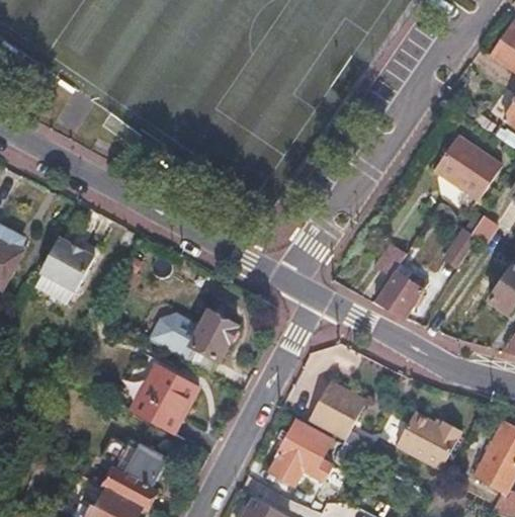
[(514,21),(505,36),(494,53),(514,66),(514,21)]
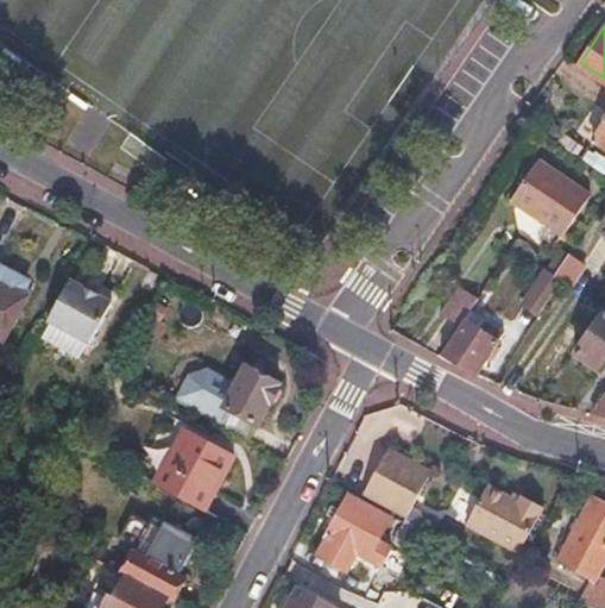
[(604,116),(590,140),(603,150),(604,150),(604,116)]
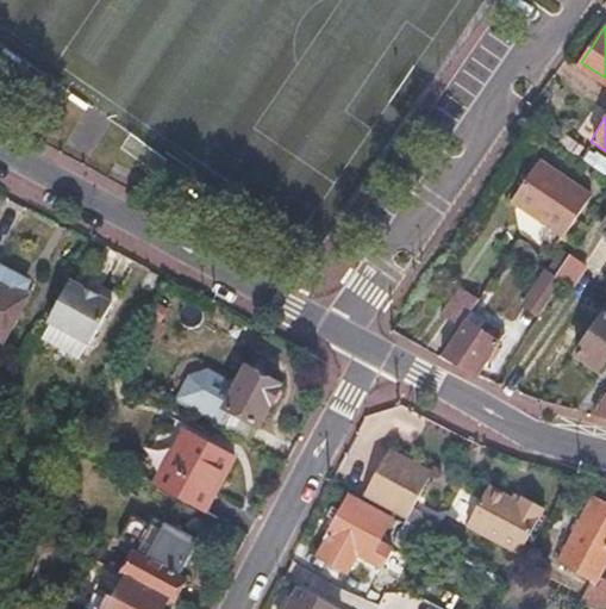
[(591,194),(539,160),(511,199),(563,235),(591,194)]
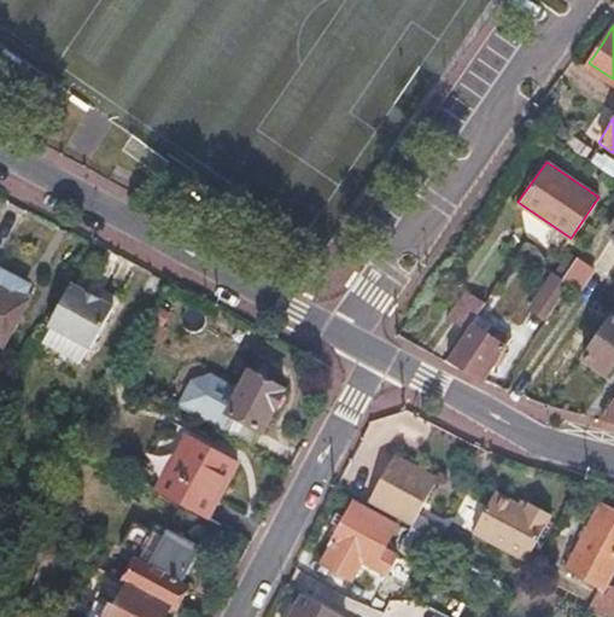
[(574,258),(566,254),(553,273),(560,279),(574,258)]
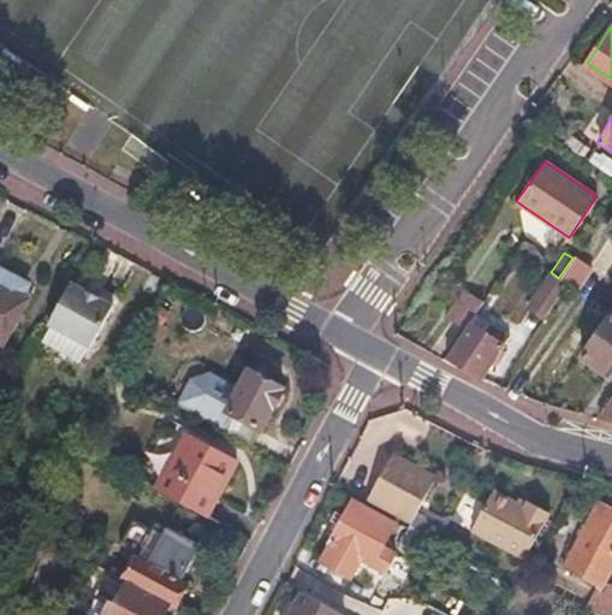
[(574,255),(572,258),(558,278),(568,284),(575,289),(590,267),(574,255)]
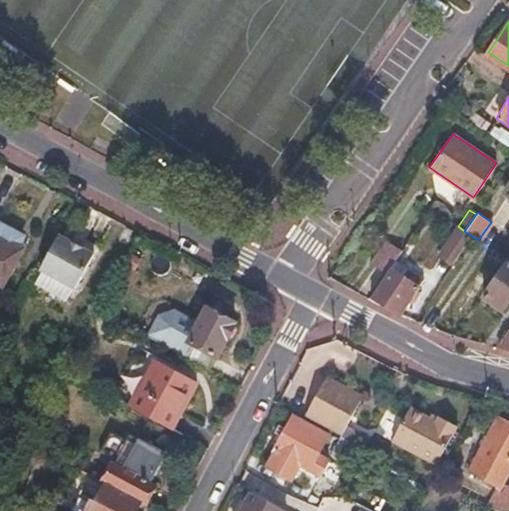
[(0,280),(3,281),(23,244),(18,242),(23,233),(0,220),(0,280)]
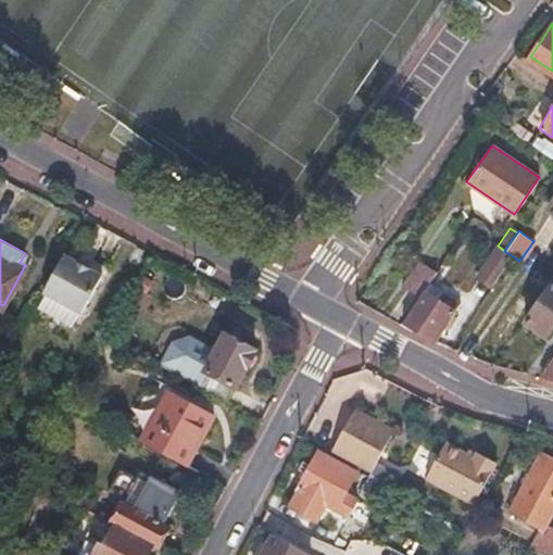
[(504,251),(498,246),(481,269),(495,279),(513,256),(504,251)]
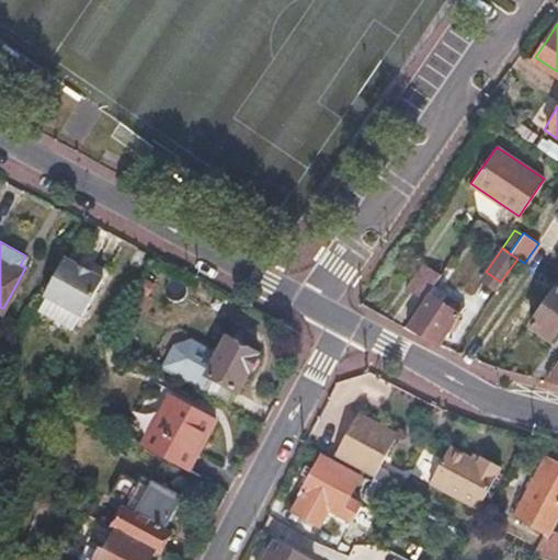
[(106,274),(66,253),(44,293),(48,294),(40,309),(76,328),(83,312),(86,313),(106,274)]
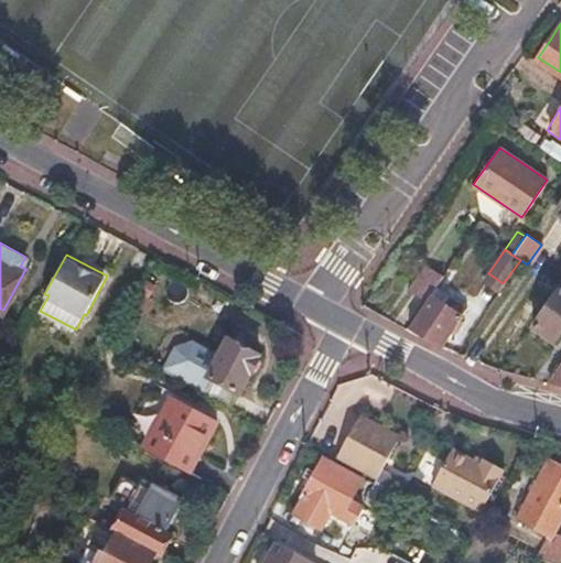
[(440,279),(424,268),(407,293),(422,304),(429,294),(440,279)]
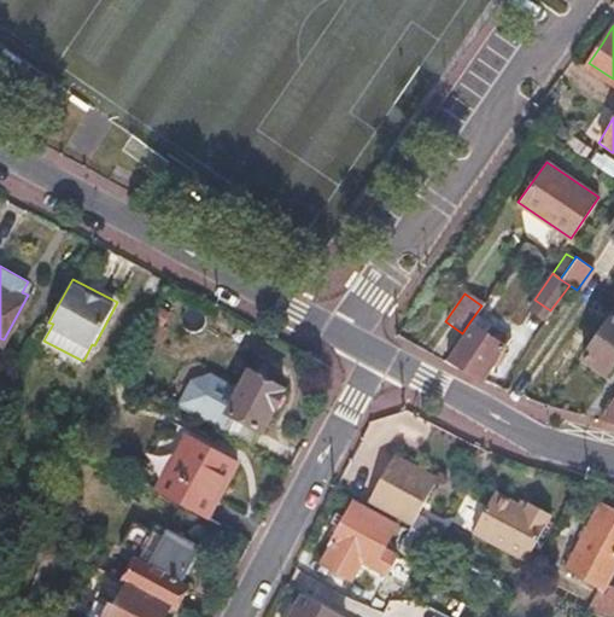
[(613,308),(612,313),(613,314),(613,320),(585,362),(607,377),(613,365),(613,308)]
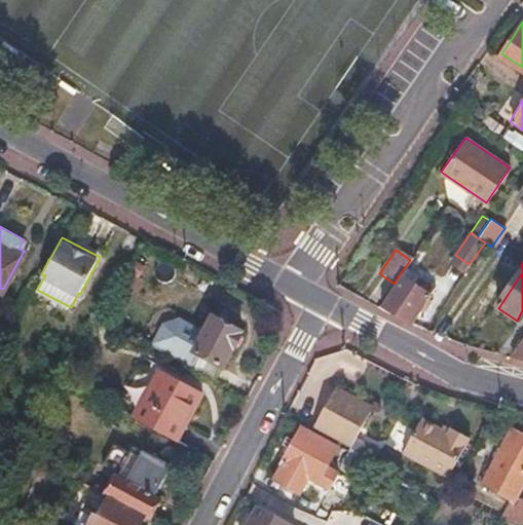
[(400,274),(394,284),(377,307),(409,324),(434,287),(420,278),(415,286),(400,274)]
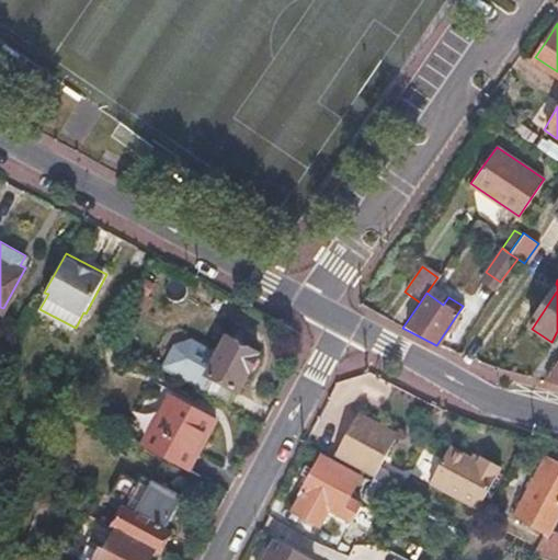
[(253,352),(221,334),(202,370),(206,373),(197,388),(224,401),(231,387),(234,388),(253,352)]
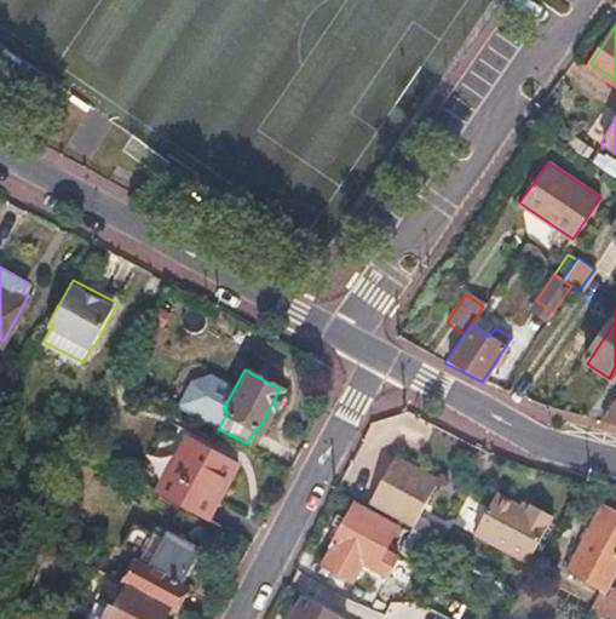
[(615,400),(602,423),(615,427),(615,400)]
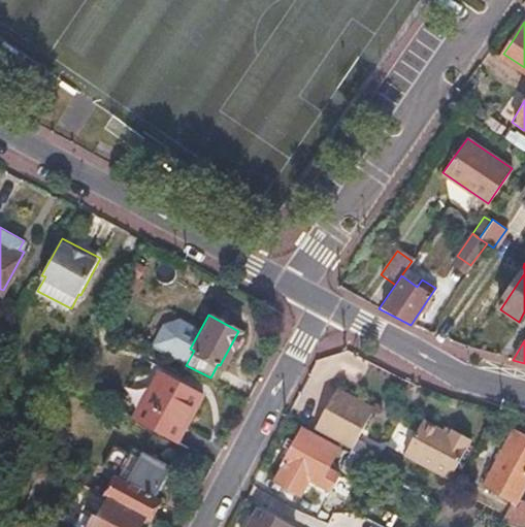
[(200,395),(157,372),(131,420),(173,442),(200,395)]
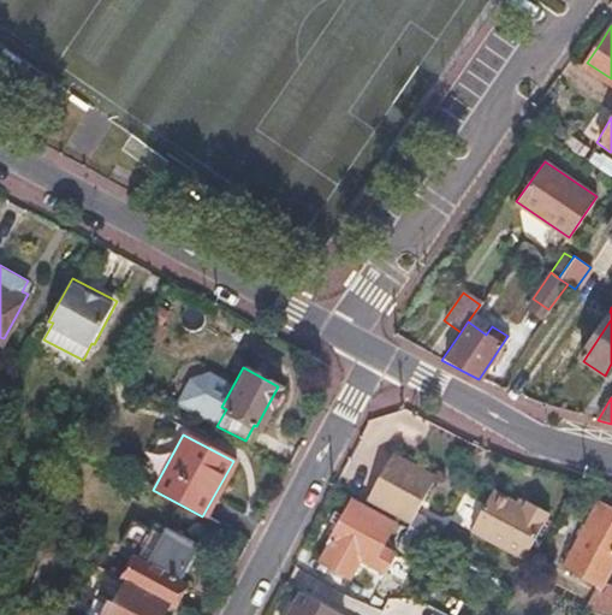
[(434,475),(392,451),(364,500),(408,524),(419,530),(434,539),(441,525),(414,510),(434,475)]
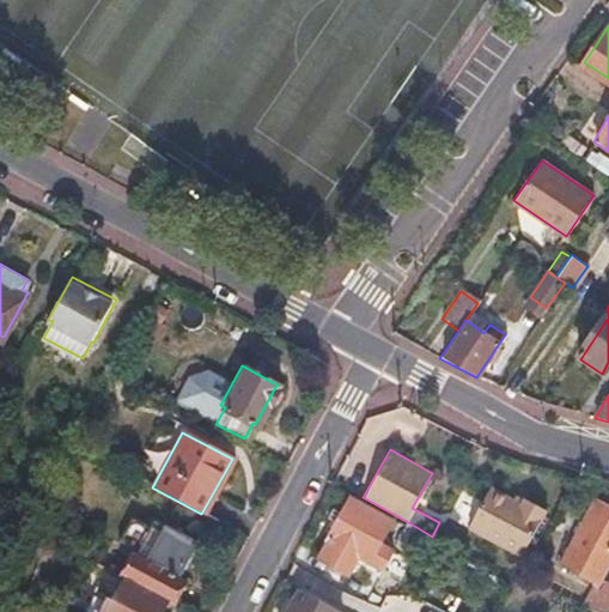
[(504,498),(482,488),(462,526),(513,553),(537,509),(516,497),(516,498),(512,504),(504,498)]
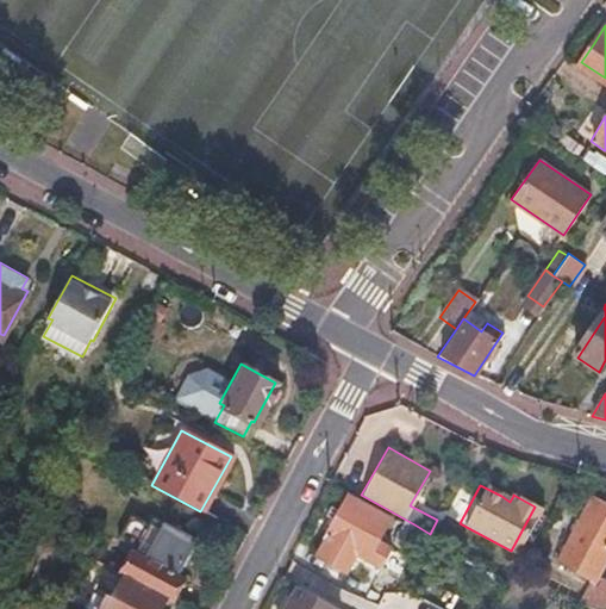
[(513,496),(504,491),(501,496),(510,502),(513,496)]
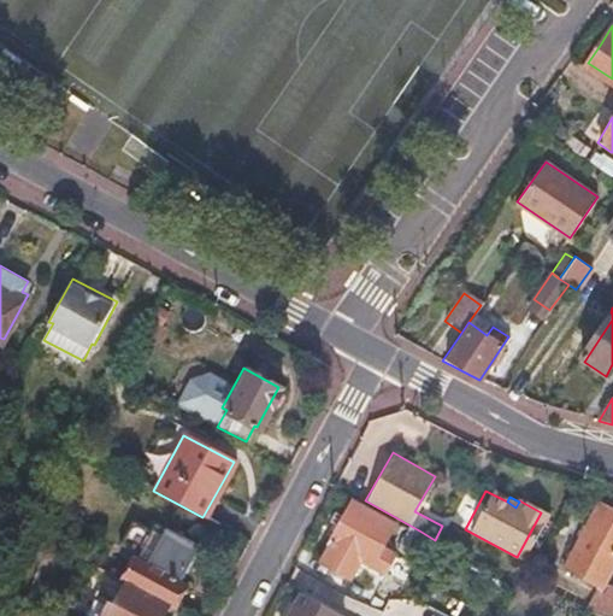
[(393,524),(351,500),(318,558),(349,575),(358,559),(382,573),(392,555),(379,547),(393,524)]
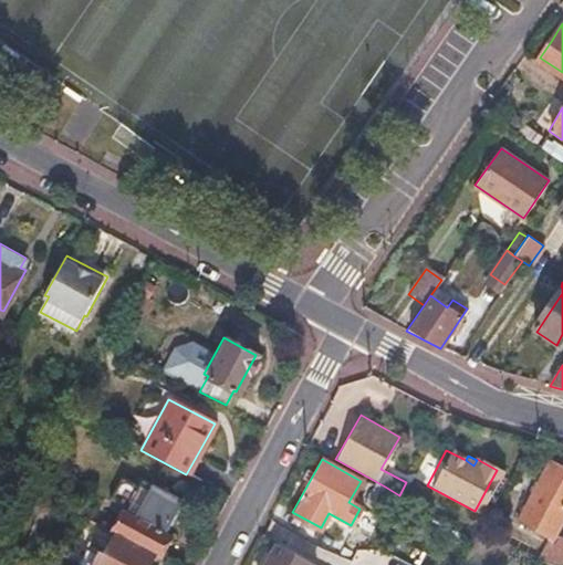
[(562,513),(562,466),(548,459),(514,520),(550,537),(553,533),(562,513)]
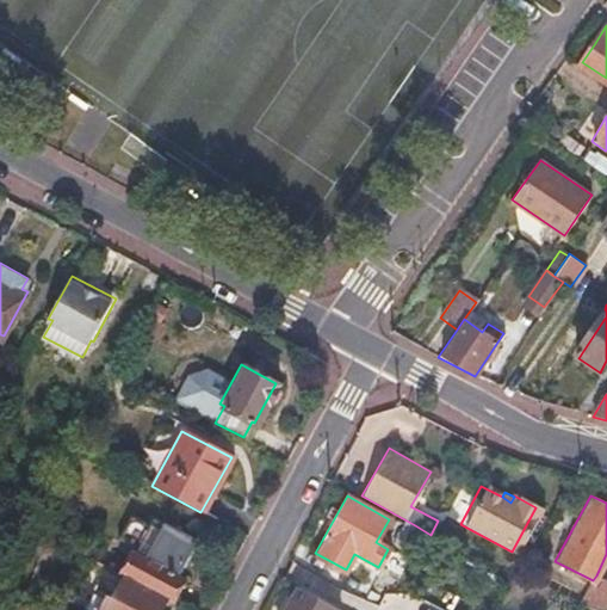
[(115,540),(131,549),(178,574),(196,541),(150,516),(147,524),(129,515),(115,540)]
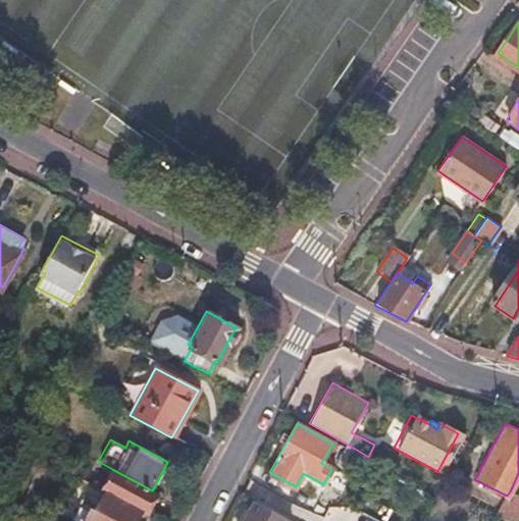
[(355,449),(346,444),(334,465),(343,470),(355,449)]
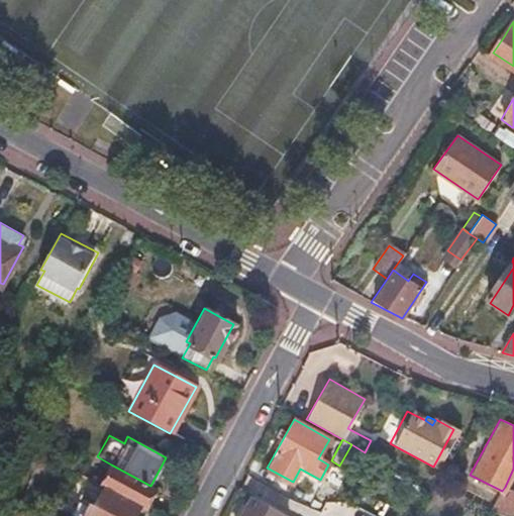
[(102,483),(104,484),(140,504),(145,507),(147,504),(156,489),(150,486),(111,465),(102,483)]
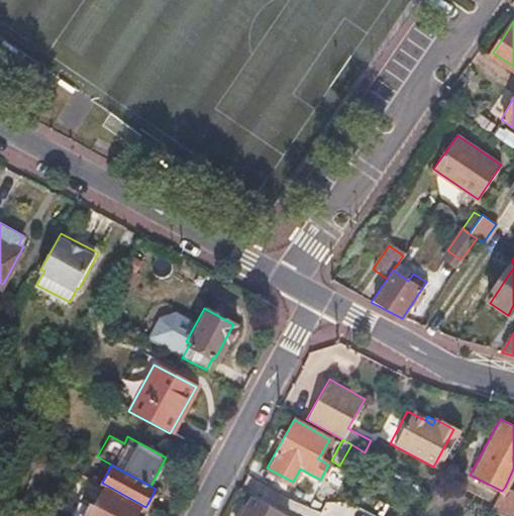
[(94,504),(91,502),(83,515),(132,515),(140,504),(104,484),(94,504)]
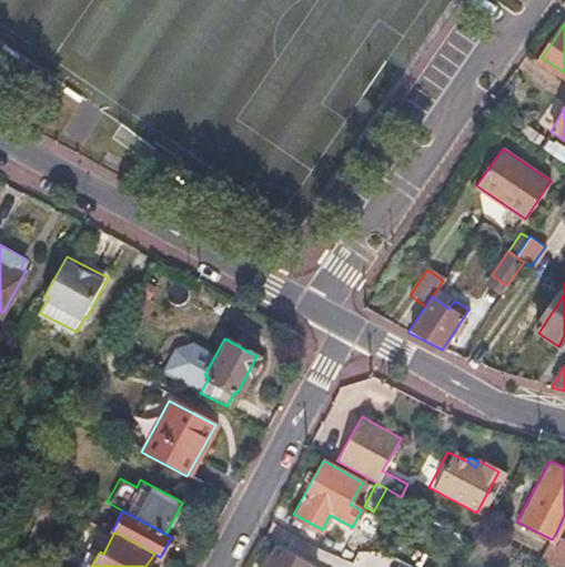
[(564,540),(555,535),(552,539),(541,562),(550,566),(563,566),(564,563),(564,540)]
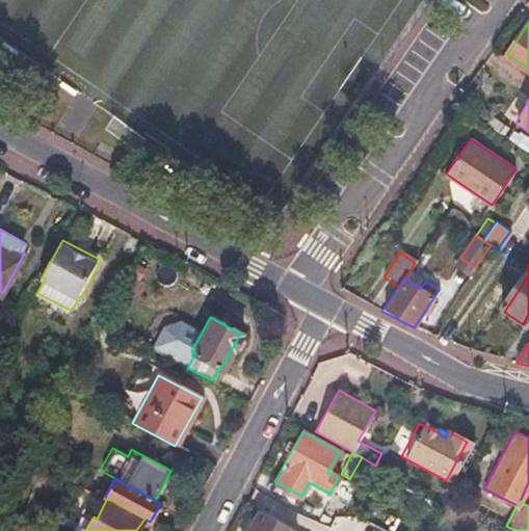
[(261,509),(248,530),(293,530),(295,529),(261,509)]
